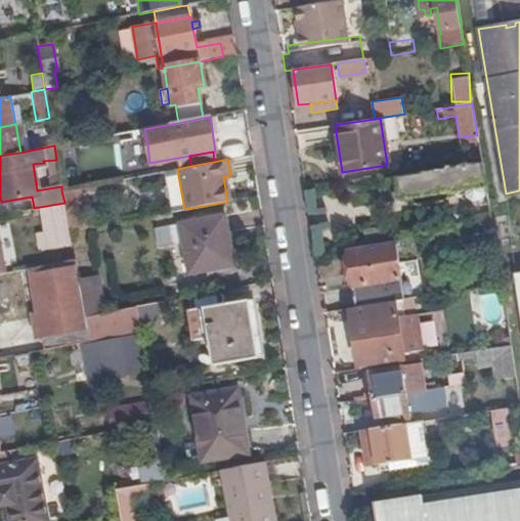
[(481,164),(394,177),(398,199),(464,188),(482,185),(485,186),(481,164)]
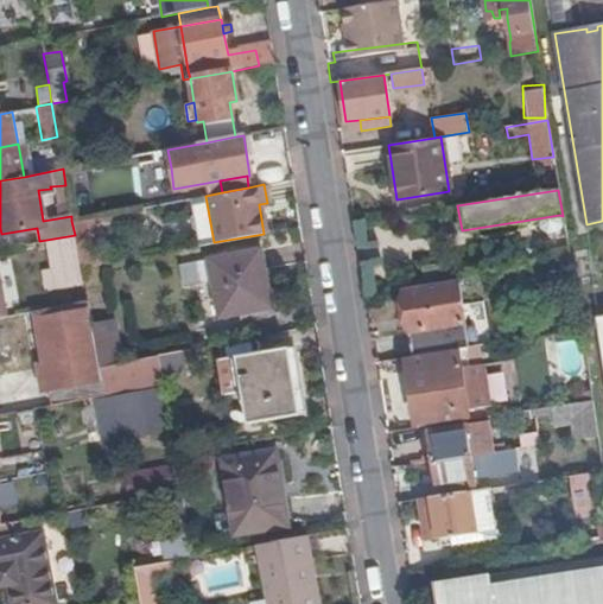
[(69,204),(67,192),(55,194),(57,207),(69,204)]
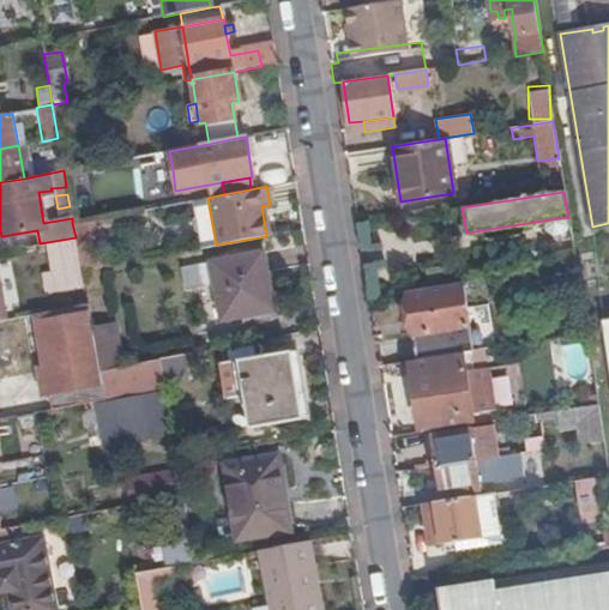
[(565,217),(543,221),(546,230),(553,235),(562,234),(567,227),(565,217)]
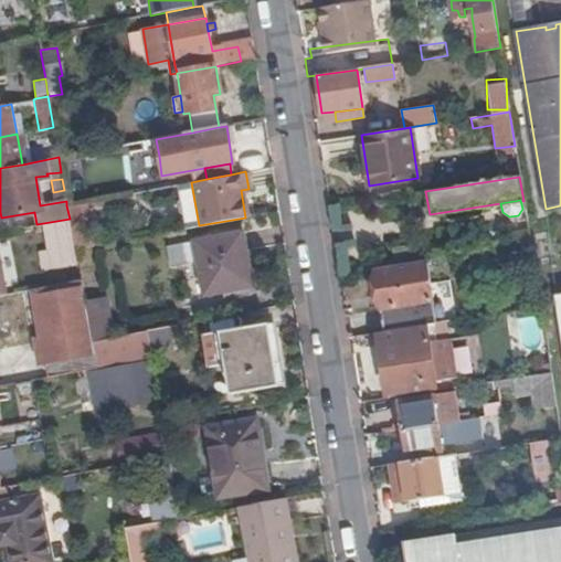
[(87,221),(71,223),(75,248),(98,244),(96,229),(90,230),(87,221)]
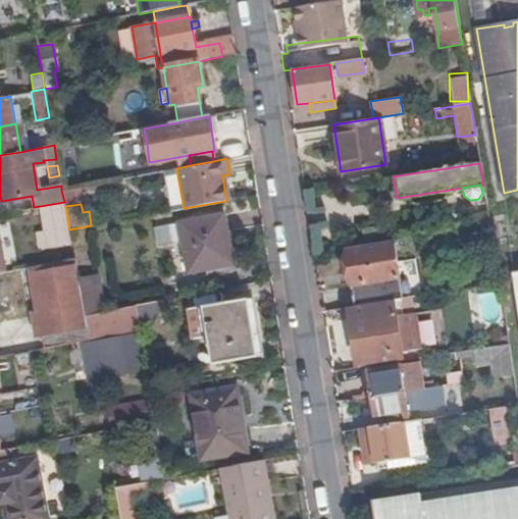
[(58,207),(41,211),(44,229),(37,231),(40,247),(56,244),(56,241),(65,239),(60,207),(58,207)]
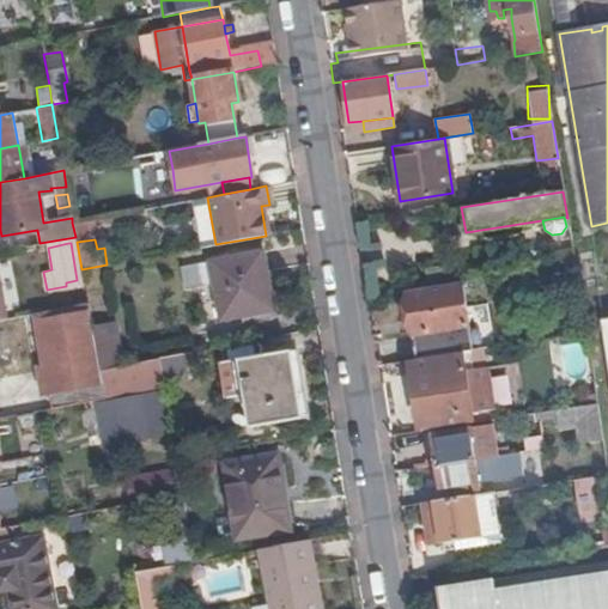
[(553,253),(555,265),(575,262),(572,249),(553,253)]
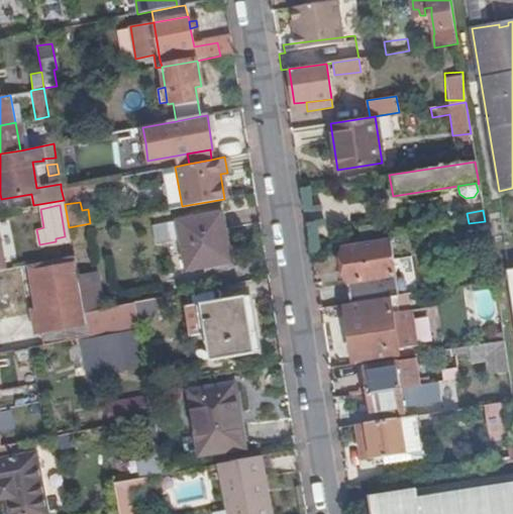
[(229,262),(220,211),(175,219),(150,224),(154,243),(178,239),(184,270),(229,262)]
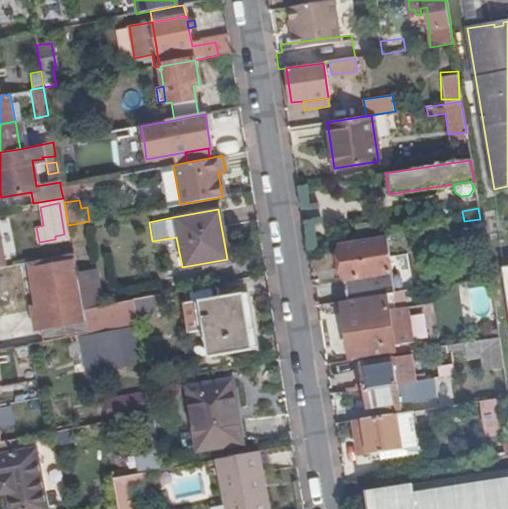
[(394,292),(391,272),(385,237),(338,245),(338,247),(333,250),(335,262),(341,266),(344,280),(346,299),(391,292),(394,292)]
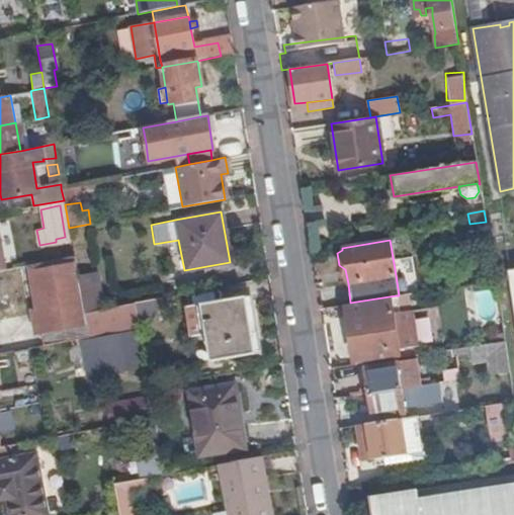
[(74,256),(29,265),(44,345),(96,335),(139,327),(135,303),(84,313),(74,256)]
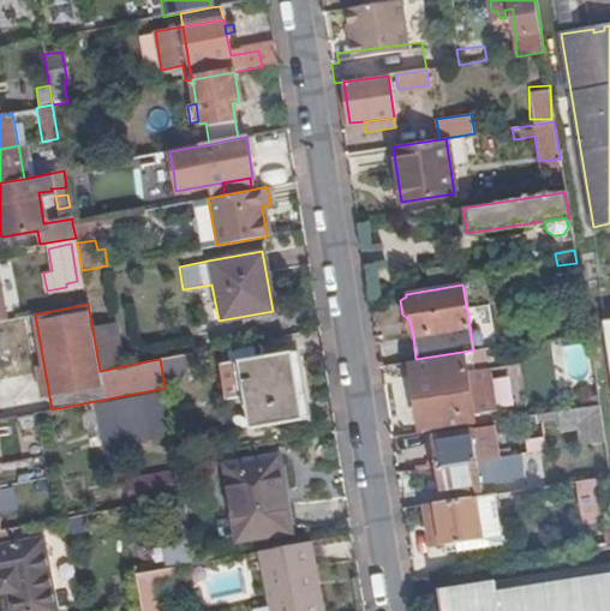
[(609,610),(609,318),(603,319),(609,364),(609,563),(443,588),(442,587),(440,587),(443,610),(609,610)]
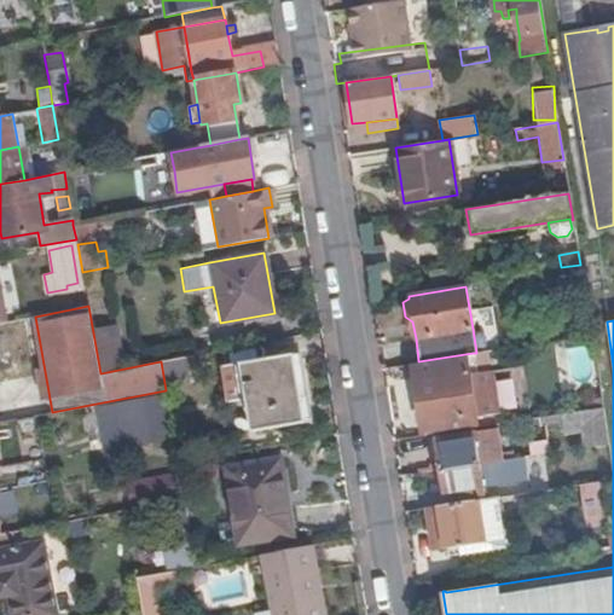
[(418,361),(412,363),(415,381),(413,382),(418,423),(422,423),(423,434),(478,425),(475,415),(497,412),(490,370),(475,372),(473,353),(418,361)]
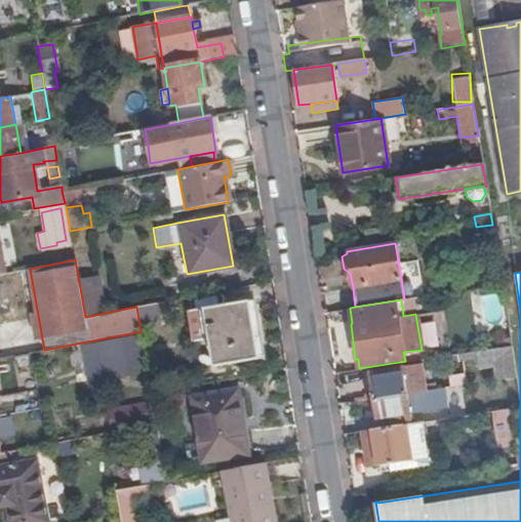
[(254,300),(249,302),(258,360),(264,359),(254,300)]
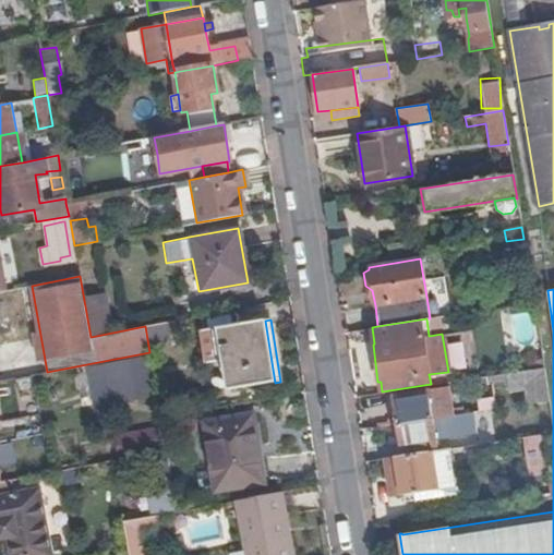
[(275,383),(265,321),(219,329),(229,390),(275,383)]
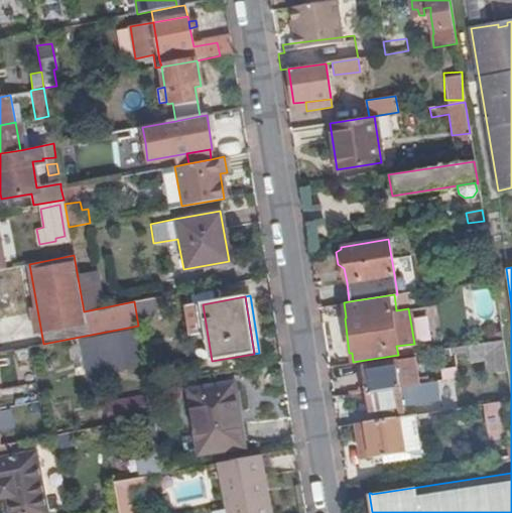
[(138,326),(96,334),(104,376),(145,369),(138,326)]
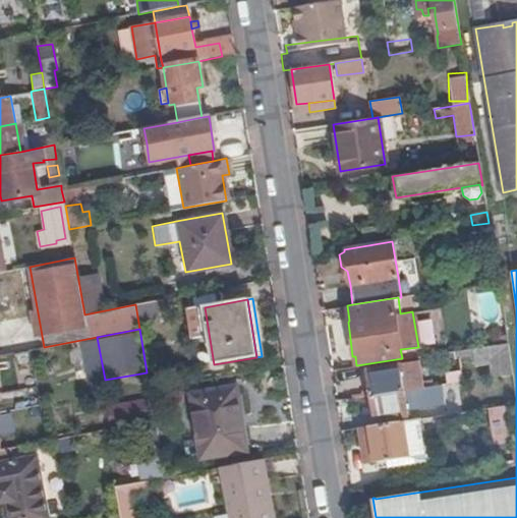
[(507,342),(500,343),(470,348),(472,361),(489,359),(491,376),(512,372),(507,342)]
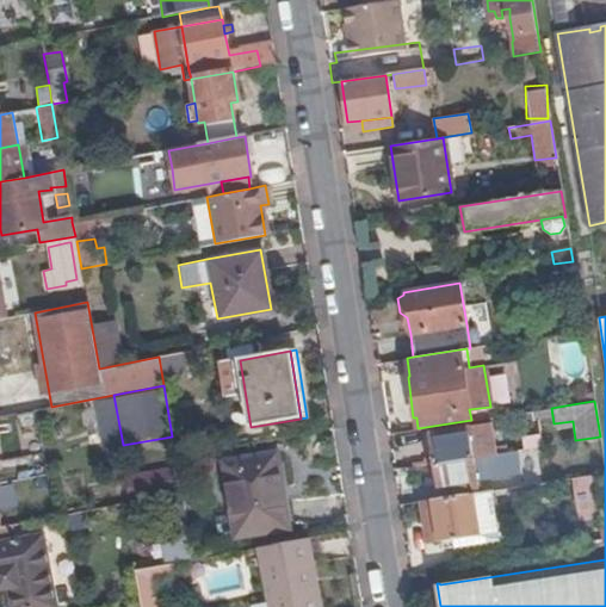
[(428,433),(433,463),(492,453),(488,423),(428,433)]
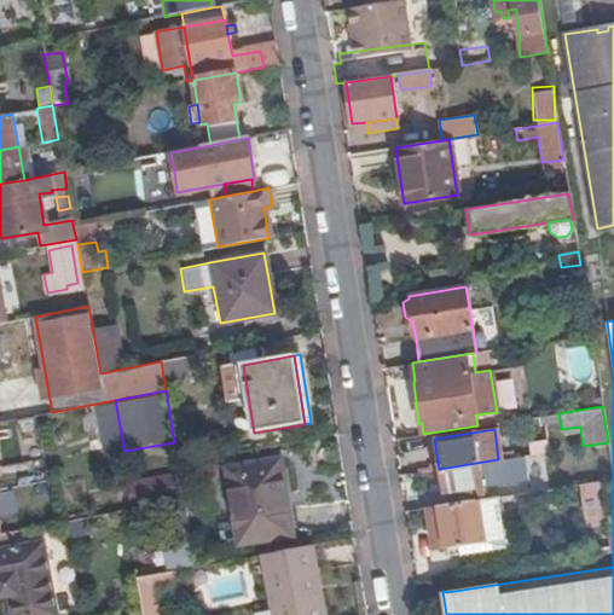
[(498,459),(439,469),(442,492),(462,488),(462,494),(482,492),(480,486),(503,481),(503,476),(520,473),(517,456),(508,458),(498,459)]
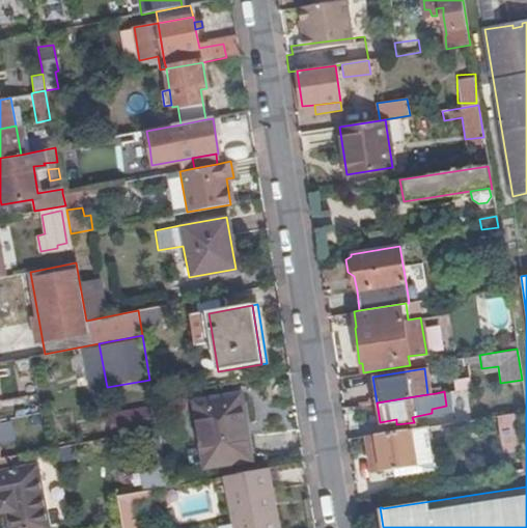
[(242,431),(236,396),(194,404),(205,466),(254,457),(249,429),(242,431)]
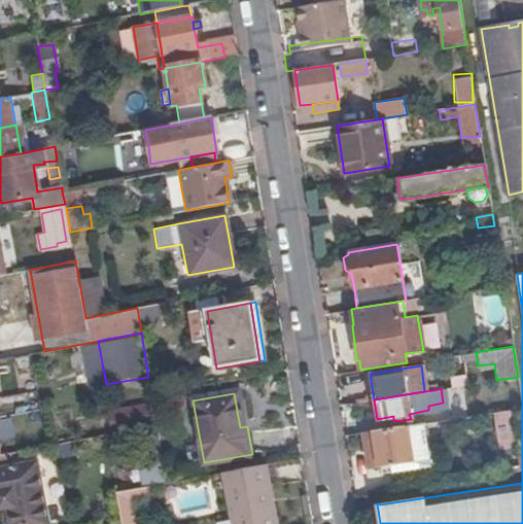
[(514,443),(509,409),(492,411),(497,445),(514,443)]
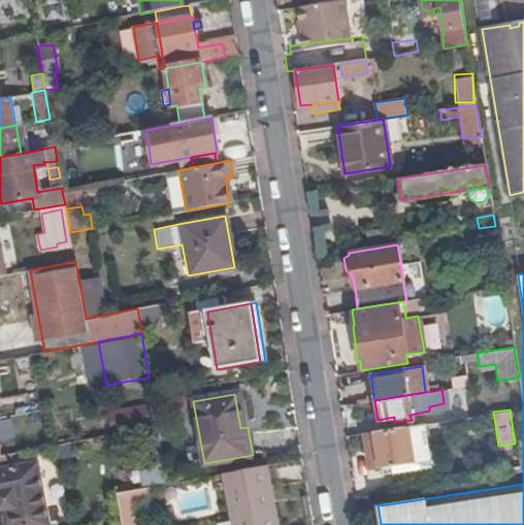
[(412,461),(402,463),(403,469),(429,465),(423,423),(407,425),(412,461)]
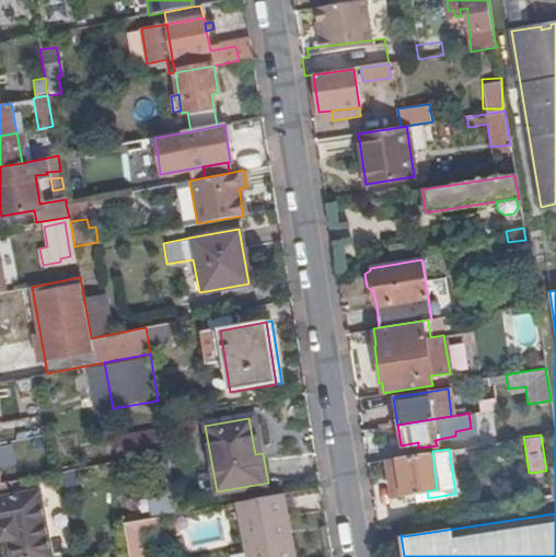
[(432,451),(386,459),(391,494),(393,496),(402,495),(404,495),(427,491),(437,489),(432,451)]
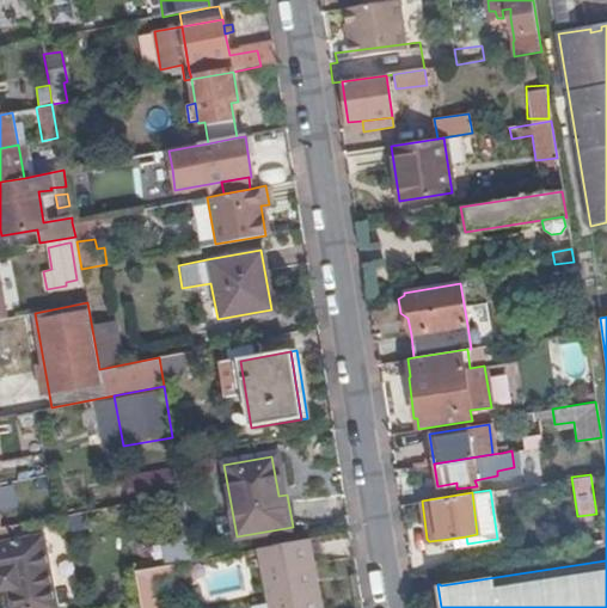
[(48,607),(56,607),(42,534),(0,541),(0,590),(7,589),(10,607),(48,607)]
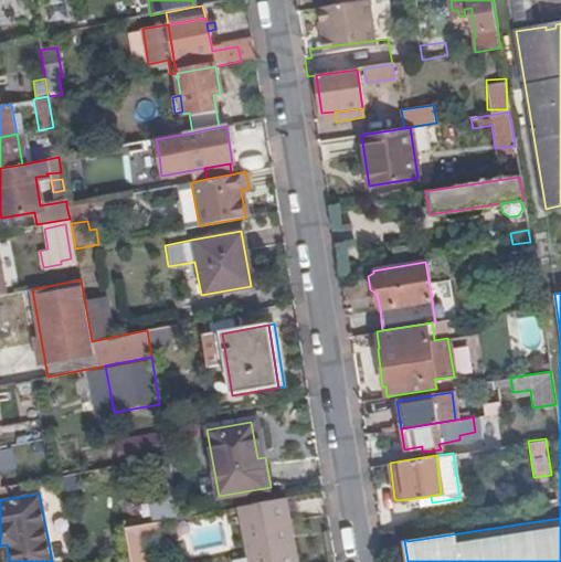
[(284,498),(236,508),(246,559),(231,561),(230,561),(286,561),(282,532),(289,531),(284,498)]
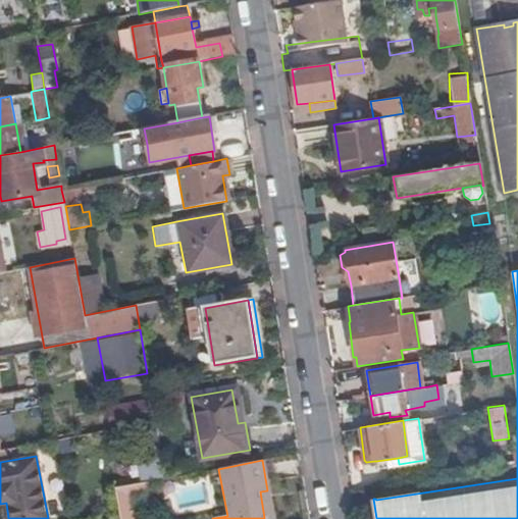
[(149,495),(146,481),(128,485),(131,498),(133,498),(149,495)]
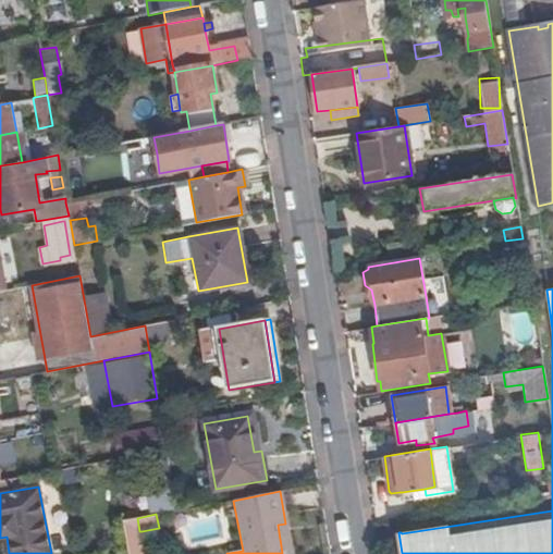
[(122,520),(127,553),(145,553),(142,531),(139,531),(137,518),(122,520)]
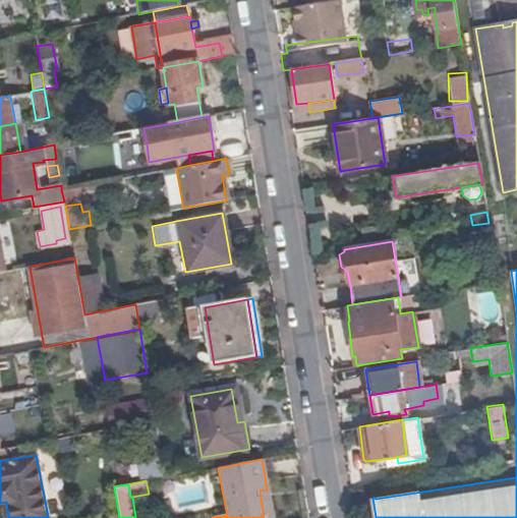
[(260,491),(264,517),(272,517),(267,490),(260,491)]
